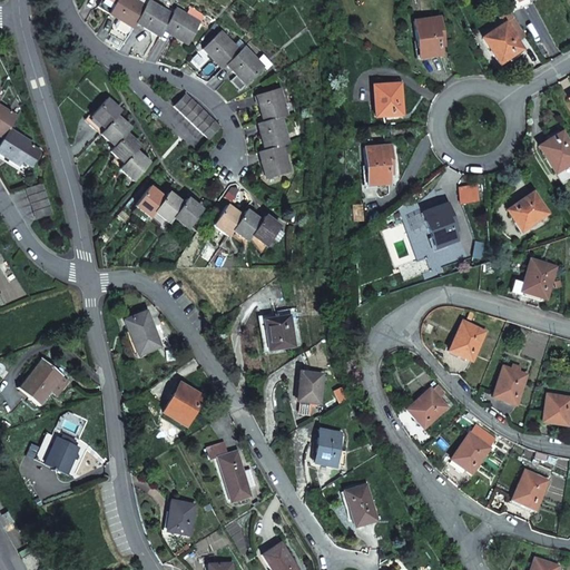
[(116,3),(108,0),(101,0),(98,8),(109,15),(111,11),(116,3)]
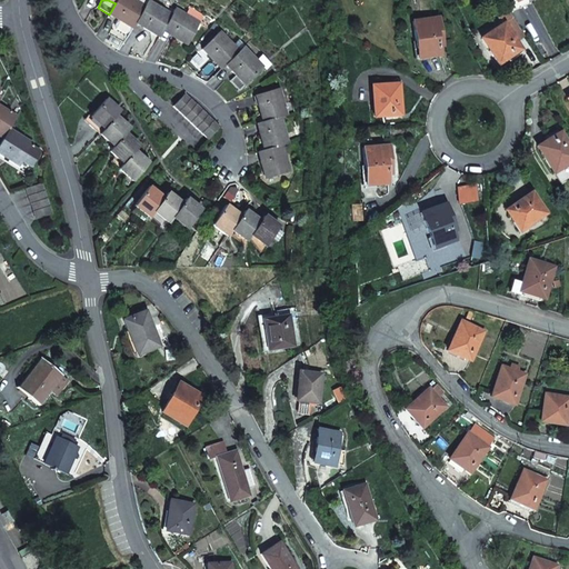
[(145,8),(132,0),(117,0),(116,3),(111,11),(119,17),(117,19),(118,20),(132,28),(133,28),(136,23),(138,20),(145,8)]
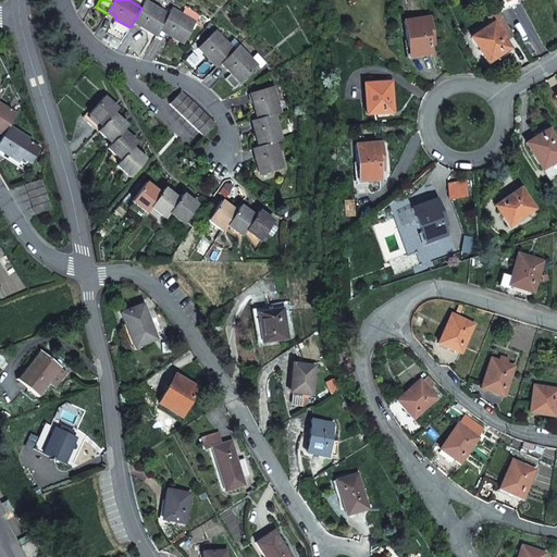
[(490,0),(497,11),(507,5),(505,1),(506,0),(490,0)]
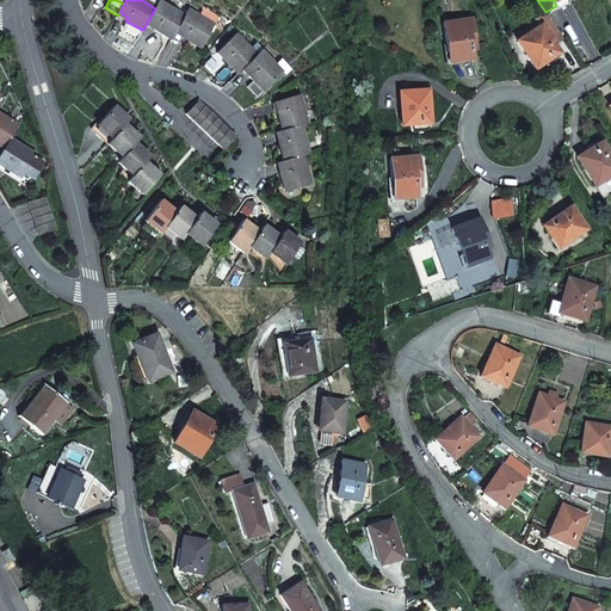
[(568,4),(566,0),(555,0),(554,1),(556,6),(545,12),(548,14),(568,4)]
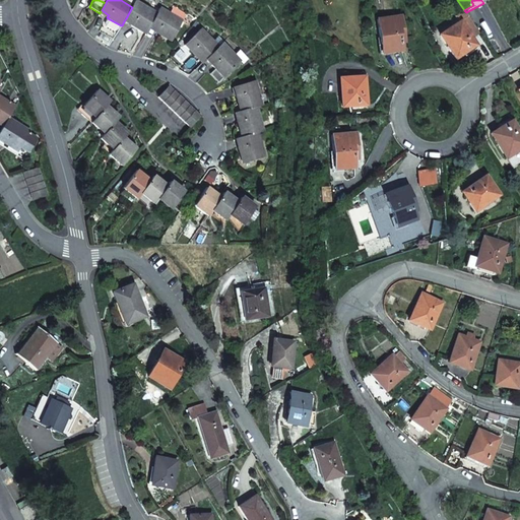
[(156,14),(135,2),(132,7),(126,18),(133,22),(131,25),(146,34),(149,28),(150,25),(156,14)]
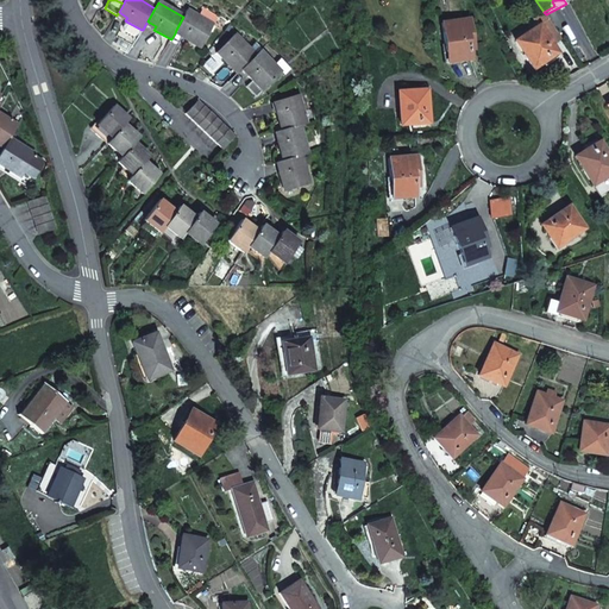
[(213,25),(188,11),(183,17),(176,30),(184,35),(183,38),(200,48),(213,25)]
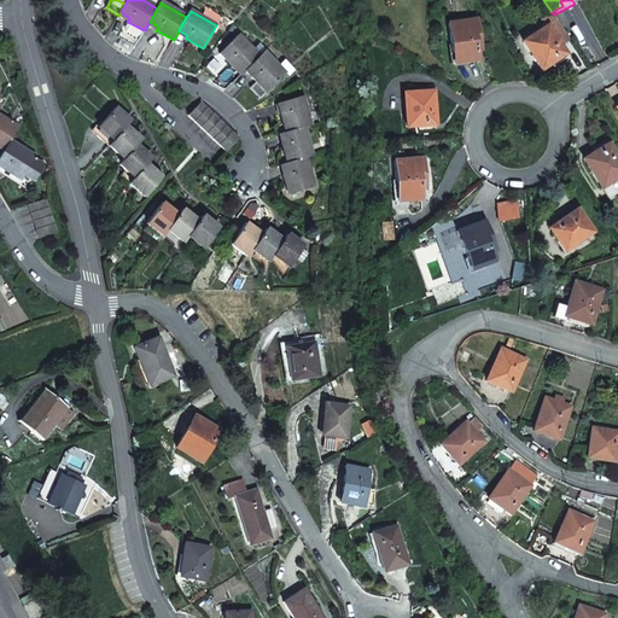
[(554,15),(552,12),(542,19),(547,27),(559,46),(570,40),(554,15)]
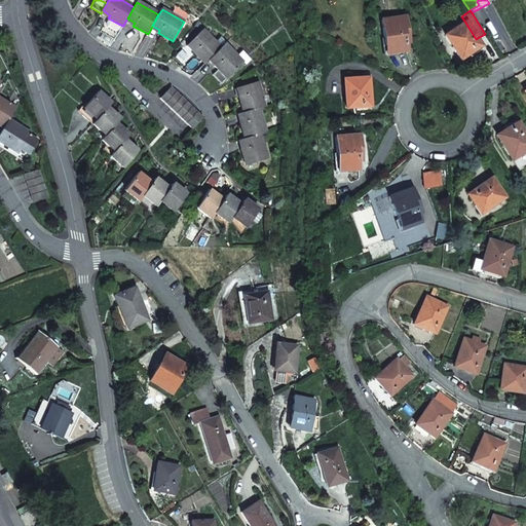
[(406,17),(381,21),(386,57),(407,51),(406,47),(406,43),(409,43),(406,17)]
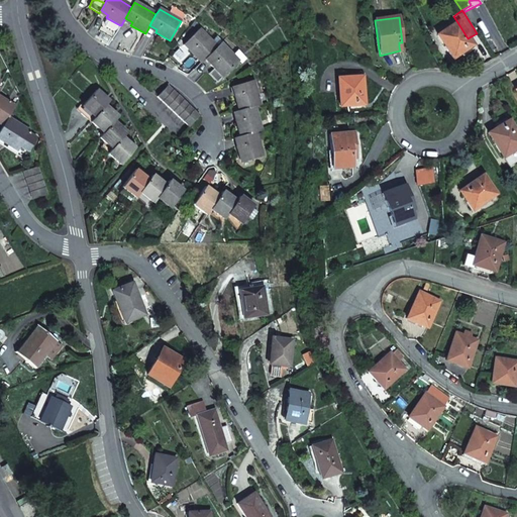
[(120,25),(107,18),(105,23),(105,26),(114,31),(118,29),(120,25)]
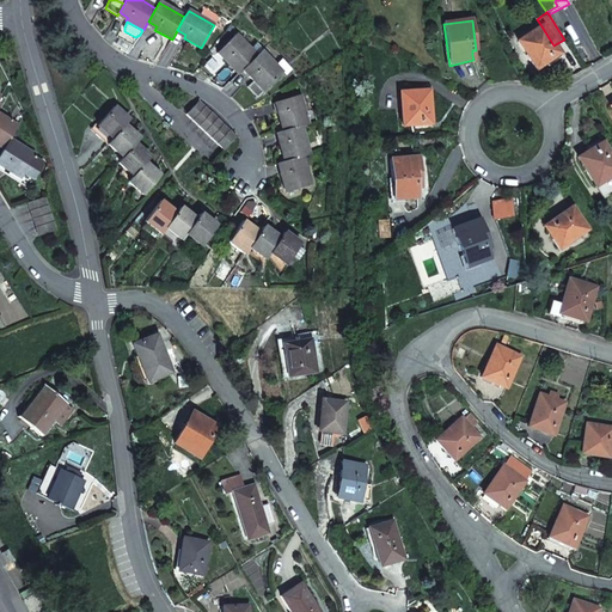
[(542,26),(520,41),(528,54),(526,56),(534,69),(560,54),(557,50),(554,46),(542,26)]
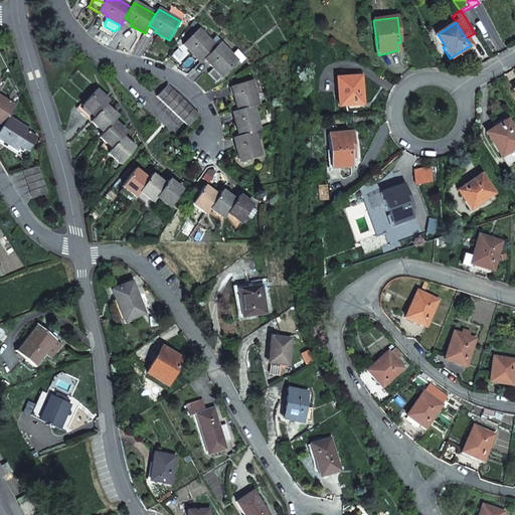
[(216,47),(199,29),(185,42),(191,48),(188,50),(200,62),(204,58),(207,56),(216,47)]
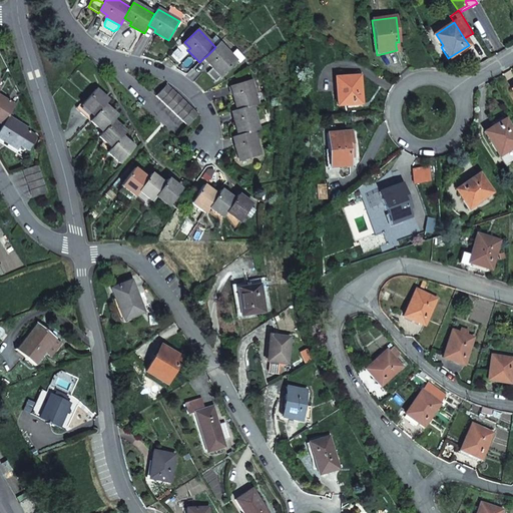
[(408,36),(402,37),(403,48),(410,47),(408,36)]
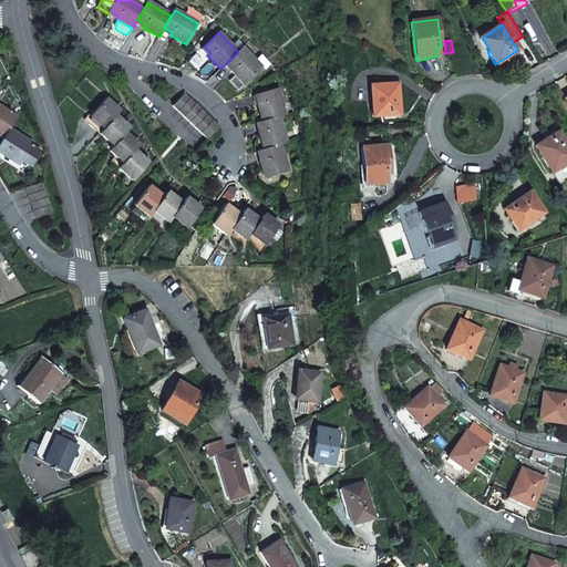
[(261,68),(243,48),(238,52),(228,62),(234,69),(232,71),(235,75),(244,84),(261,68)]
